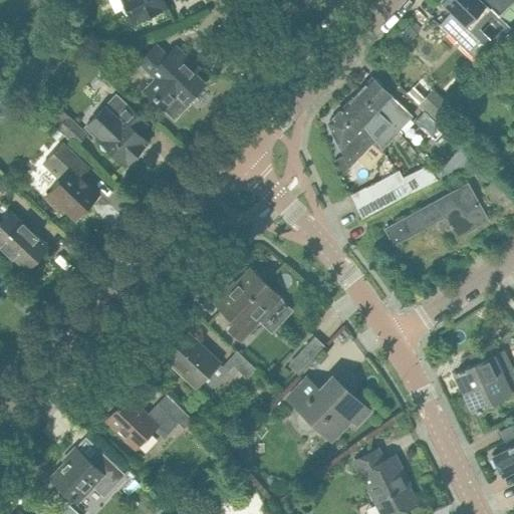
[(163,0),(125,0),(136,21),(167,7),(163,0)]
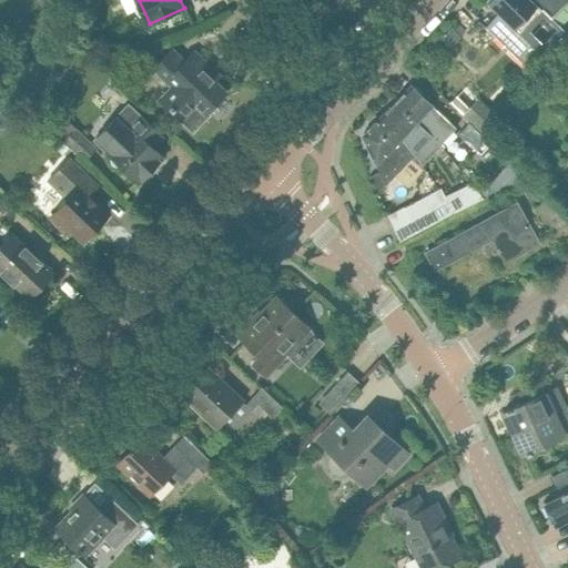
[(563,52),(567,46),(567,33),(549,16),(550,16),(533,0),(488,0),(487,2),(498,13),(485,27),(538,78),(563,52)]
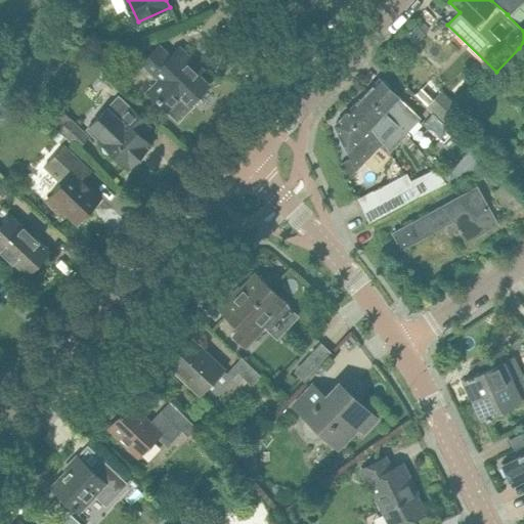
[(491,0),(508,14),(521,0),(491,0)]
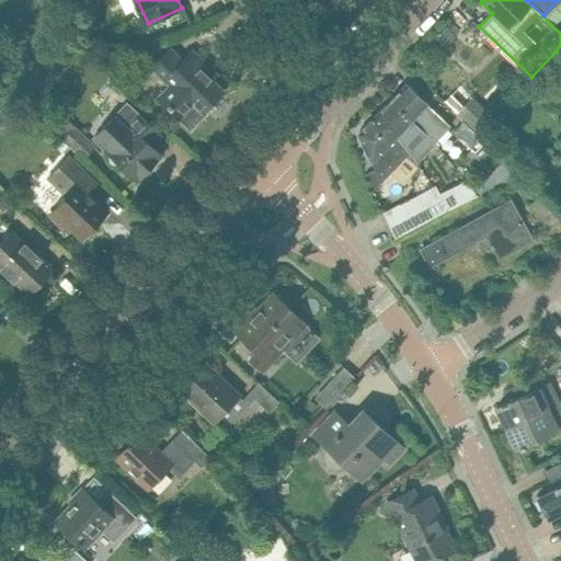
[(158,98),(179,117),(176,118),(190,130),(205,114),(203,111),(221,91),(210,80),(215,75),(191,52),(182,61),(170,49),(152,68),(170,86),(158,98)]
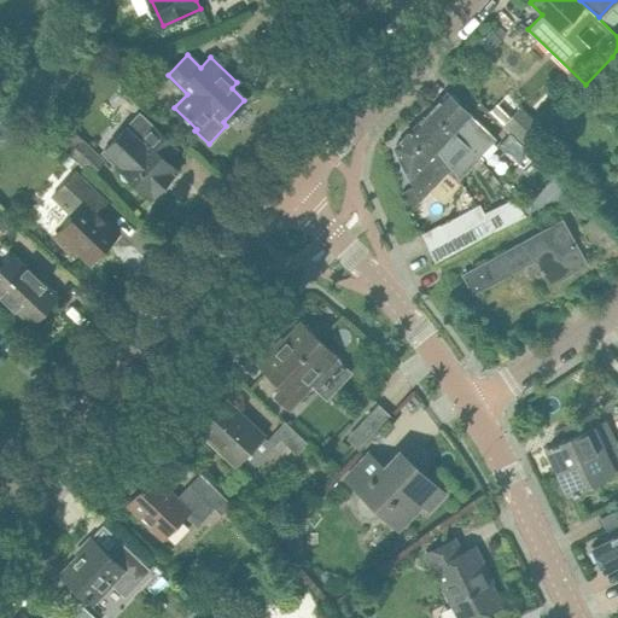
[(445,92),(429,110),(468,149),(477,157),(495,139),(485,130),(470,114),(464,109),(445,92)]
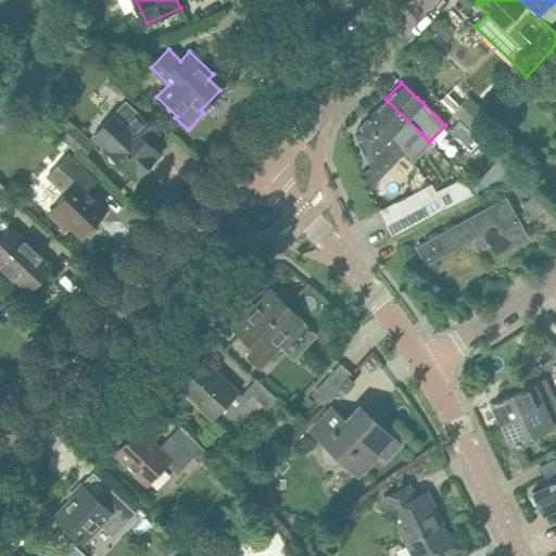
[(386,99),(370,114),(392,135),(392,134),(406,151),(415,141),(424,150),(431,142),(429,141),(421,134),(386,99)]
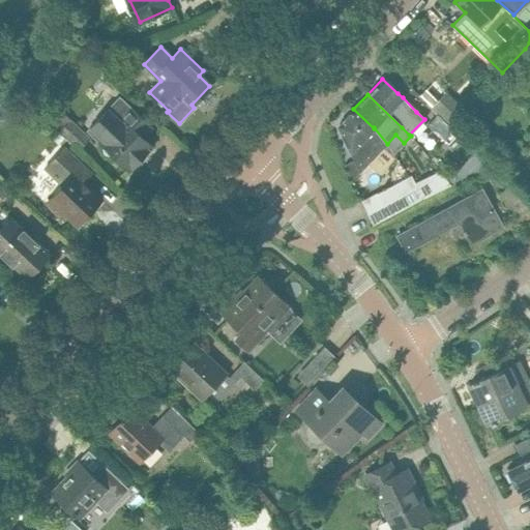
[(119,96),(87,130),(102,146),(102,149),(104,152),(106,154),(109,155),(113,154),(128,170),(151,146),(142,137),(145,134),(151,126),(119,96)]
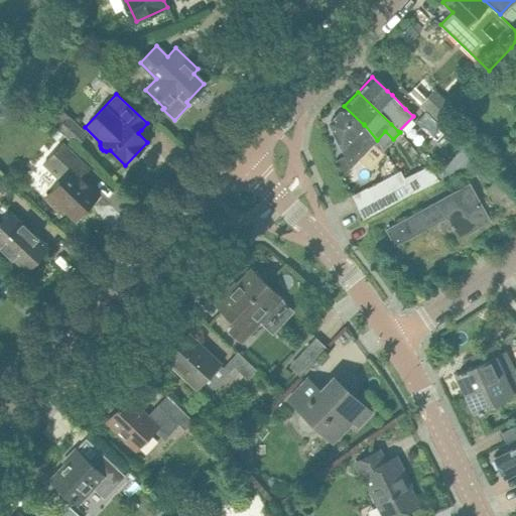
[(330,125),(344,156),(335,160),(343,176),(377,140),(364,124),(364,125),(344,106),(331,120),(330,125)]
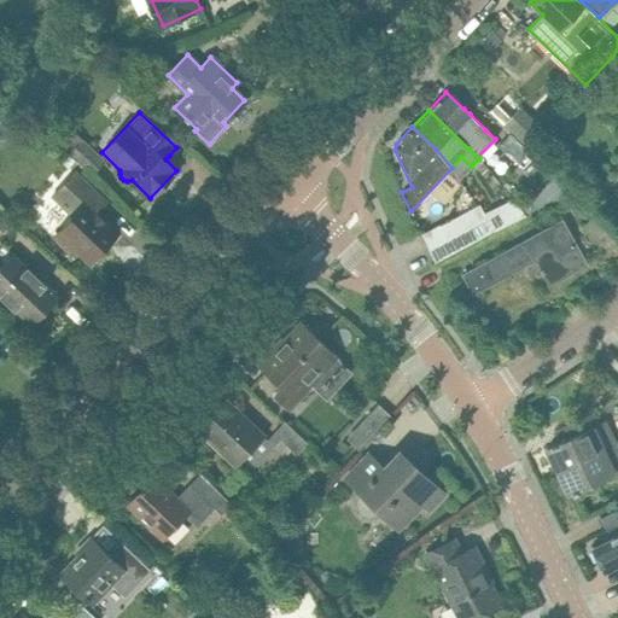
[(511,133),(499,146),(523,169),(535,156),(511,133)]
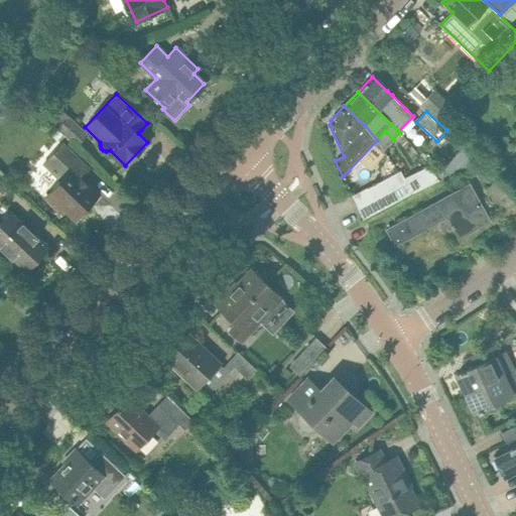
[(67,117),(57,126),(78,144),(87,135),(67,117)]
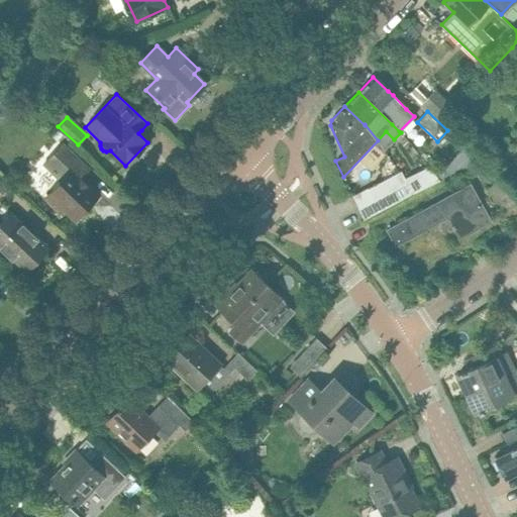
[(60,180),(47,192),(76,218),(98,195),(80,178),(89,169),(62,143),(41,164),(60,180)]
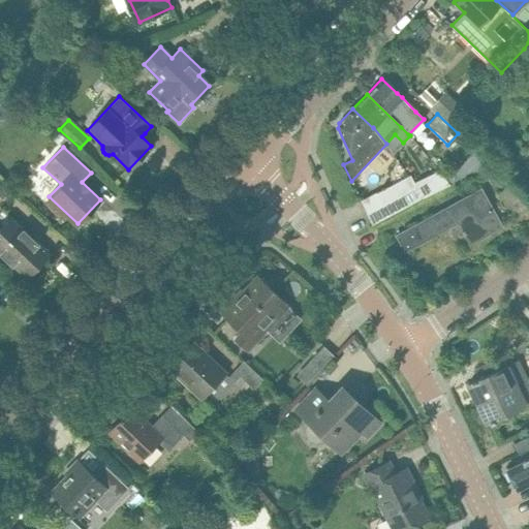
[(361,200),(367,214),(382,205),(416,186),(410,175),(376,193),(361,200)]
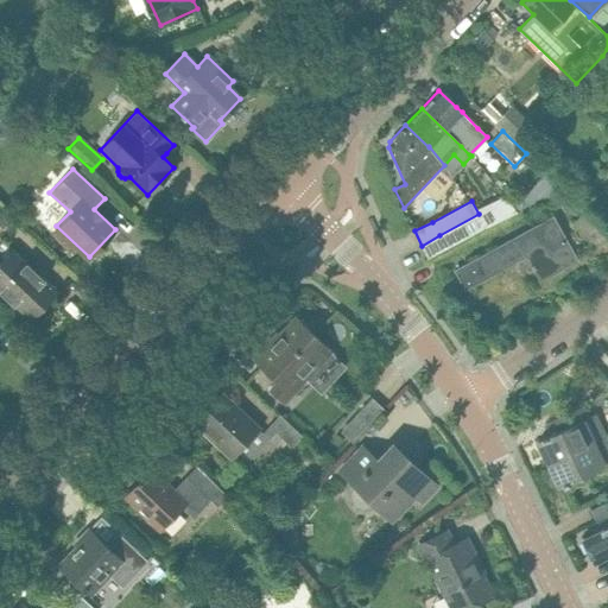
[(0,229),(11,219),(0,208),(0,229)]
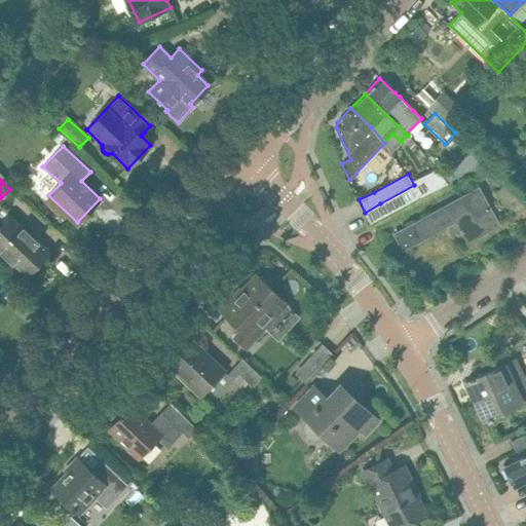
[(380,203),(365,213),(370,224),(373,223),(386,215),(405,204),(420,196),(414,185),(380,203)]
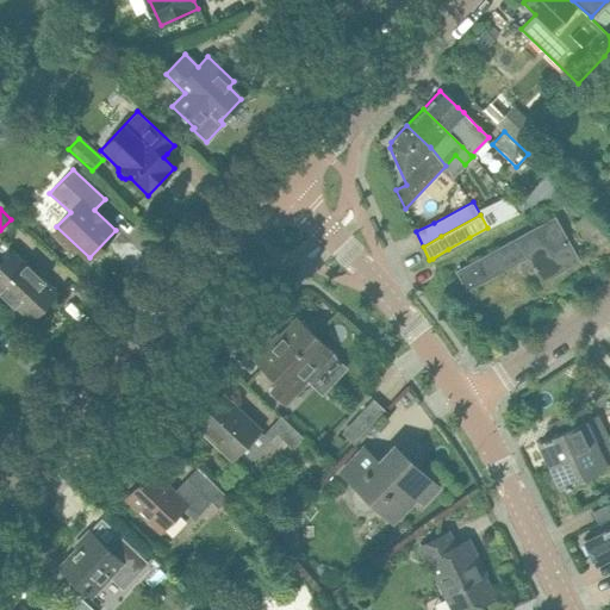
[(499,247),(456,272),(474,305),(487,298),(495,310),(536,287),(526,269),(539,261),(524,238),(530,235),(520,216),(490,230),(499,247)]
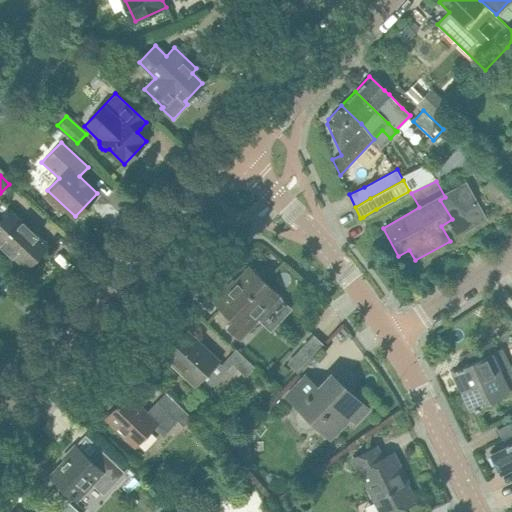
[(0,220),(0,244),(10,255),(25,268),(47,245),(37,235),(40,232),(33,225),(30,229),(10,210),(0,220)]
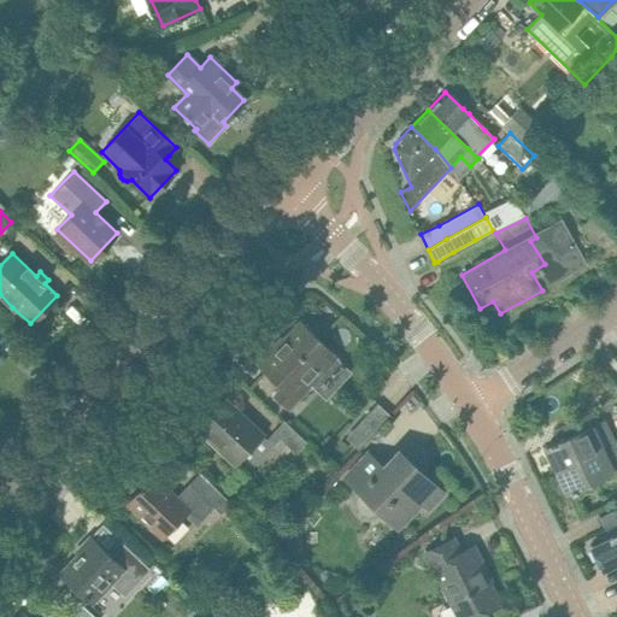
[(275,395),(286,406),(333,357),(335,358),(336,357),(299,323),(281,342),(282,344),(276,351),(272,347),(258,363),(282,387),(275,395)]
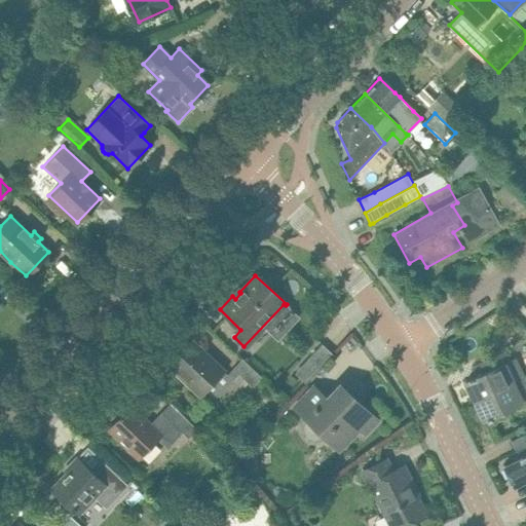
[(192,340),(167,366),(182,379),(200,397),(208,387),(217,397),(233,380),(224,371),(224,370),(207,353),(192,340)]
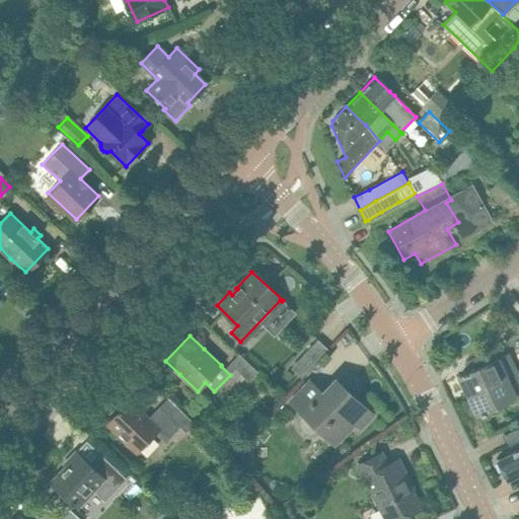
[(296,362),(295,363),(301,368),(296,373),(301,377),(307,371),(314,364),(328,350),(317,340),(303,354),(296,362)]
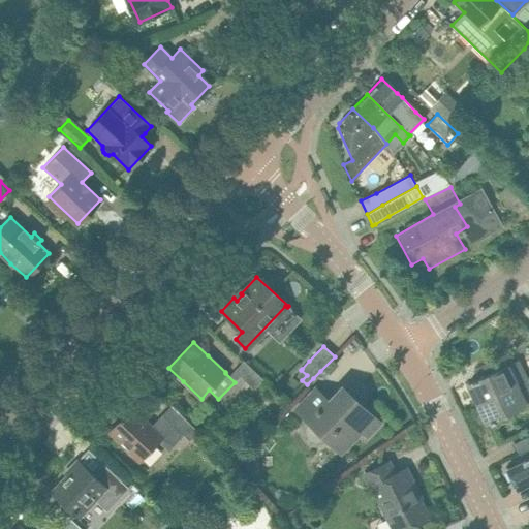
[(467,383),(476,404),(528,380),(519,360),(512,362),(507,351),(473,368),(478,378),(475,380),(474,378),(470,380),(471,382),(467,383)]
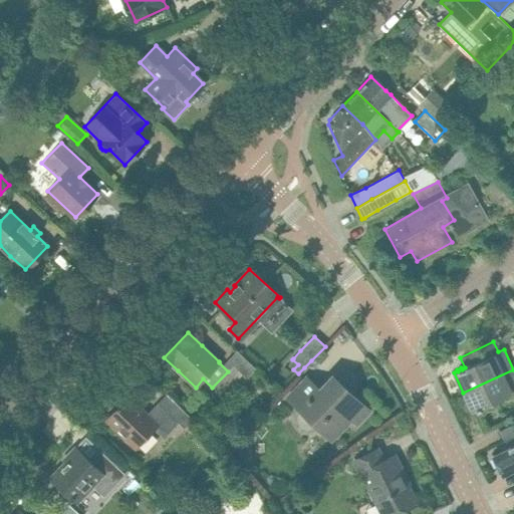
[(236,350),(226,360),(227,360),(232,366),(244,377),(254,367),(236,350)]
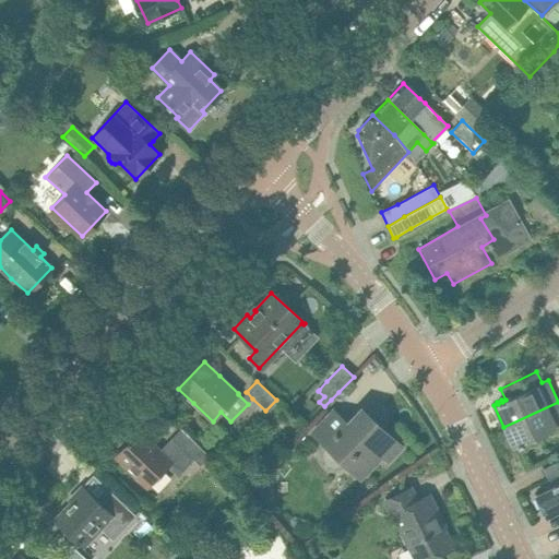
[(558,425),(558,403),(558,402),(503,427),(513,448),(518,445),(519,448),(523,445),(522,443),(558,425)]
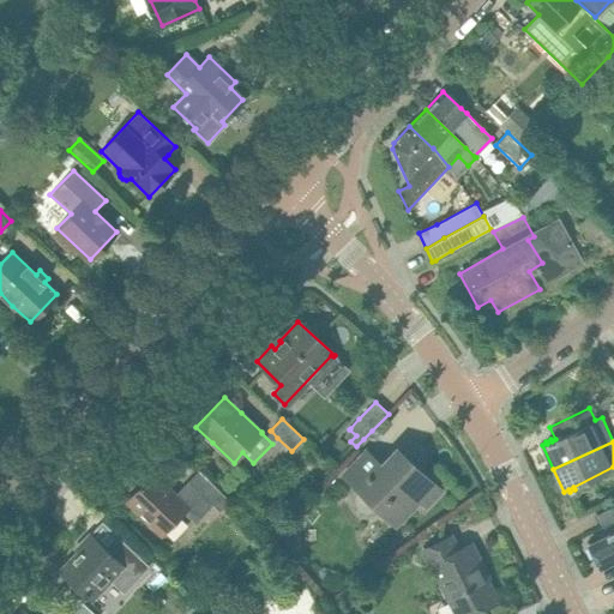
[(375,510),(396,528),(421,501),(426,506),(440,489),(416,468),(421,463),(423,456),(421,449),(416,444),(409,443),(402,445),(384,464),(383,463),(381,465),(366,451),(343,475),(359,491),(354,495),(353,503),(355,509),(360,513),(367,515),(373,513),(375,510)]
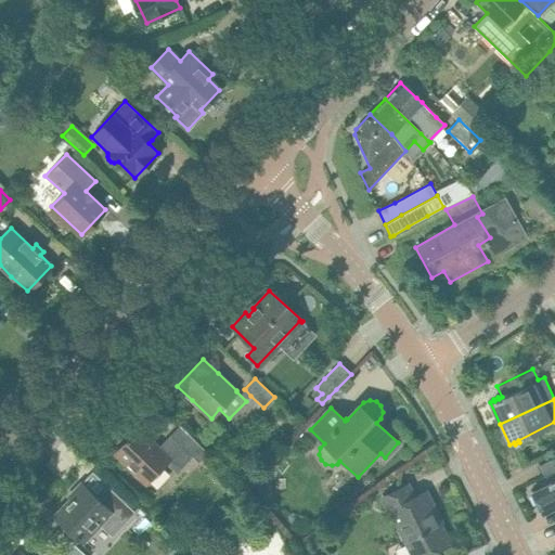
[(138,427),(114,452),(127,464),(145,482),(147,485),(168,464),(172,460),(181,468),(192,456),(198,462),(204,467),(209,462),(203,456),(207,451),(179,425),(158,447),(138,427)]
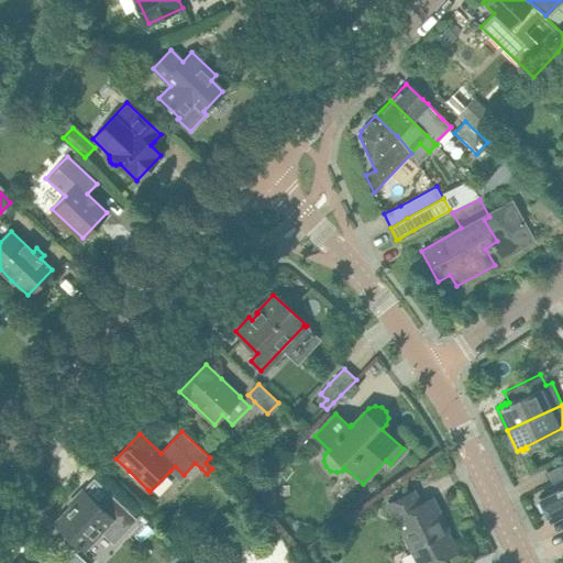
[(249,493),(258,482),(252,475),(241,486),(249,493)]
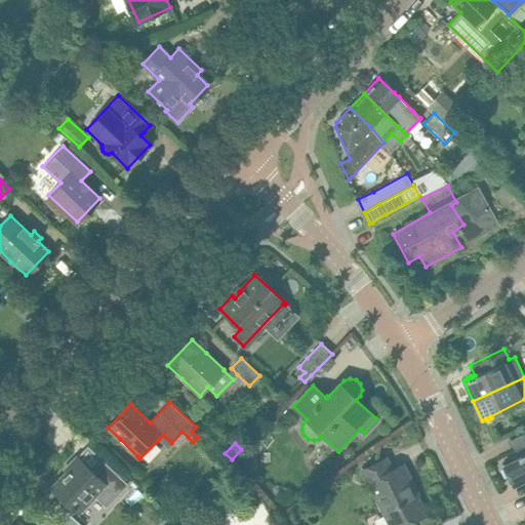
[(66,472),(50,488),(66,502),(78,514),(88,502),(89,502),(93,498),(105,509),(112,500),(127,484),(108,466),(92,451),(92,452),(101,460),(91,471),(80,459),(70,472),(68,470),(66,472)]
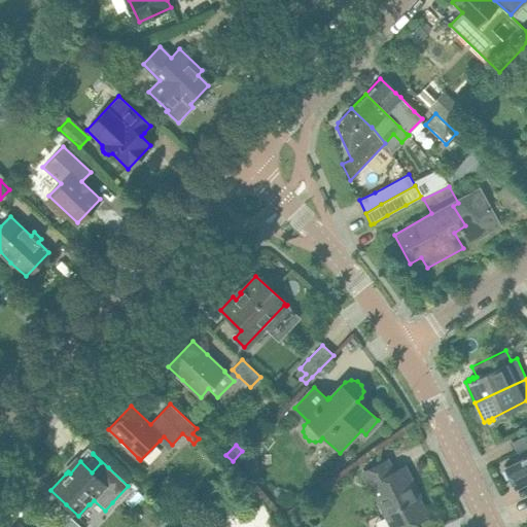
[(257,473),(257,455),(245,456),(246,475),(257,473)]
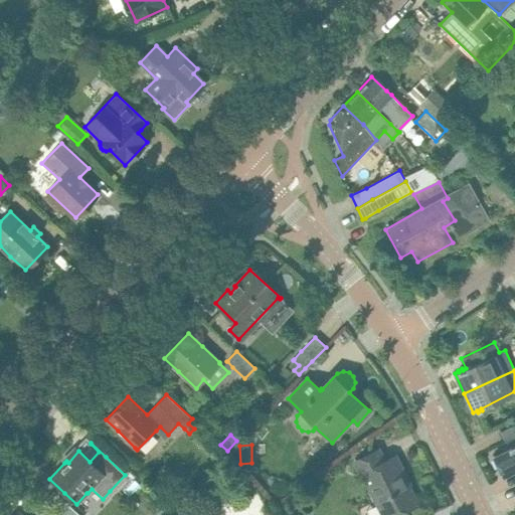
[(514,445),(511,448),(493,456),(503,478),(514,472),(514,445)]
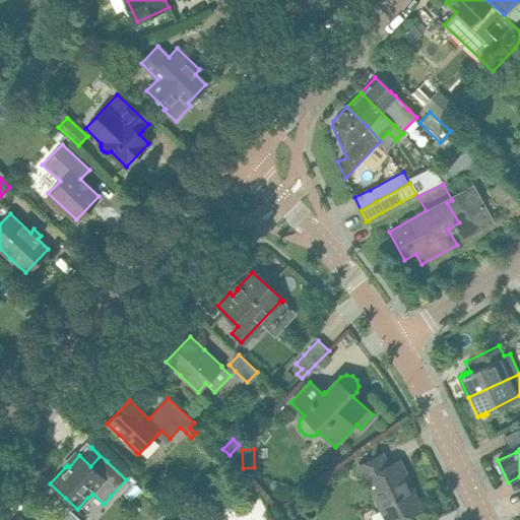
[(382,454),(364,463),(358,466),(367,485),(370,483),(387,519),(397,519),(420,509),(411,490),(410,491),(405,480),(408,479),(398,460),(388,466),(382,454)]
